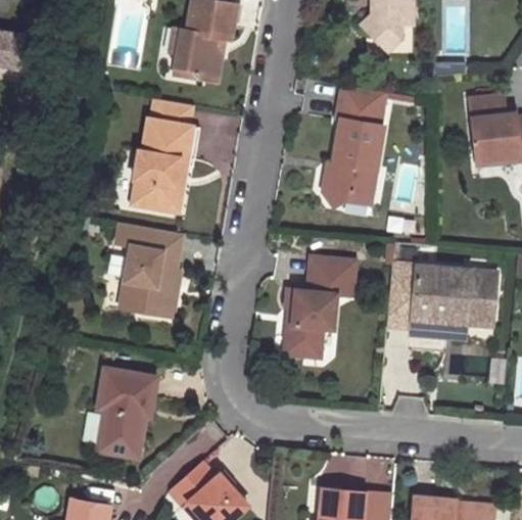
[(193,0),(188,33),(183,32),(179,57),(177,67),(194,71),(200,79),(219,82),(222,60),(218,52),(216,52),(217,45),(224,47),(225,39),(231,40),(237,5),(221,2),(221,0),(193,0)]
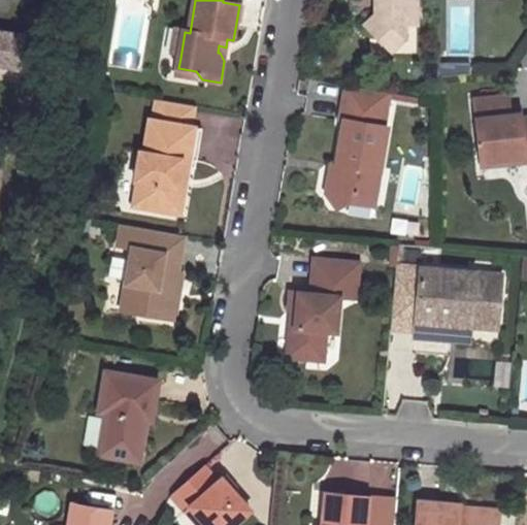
[(417,0),(377,0),(377,12),(365,25),(381,40),(405,40),(405,25),(418,25),(417,0)]
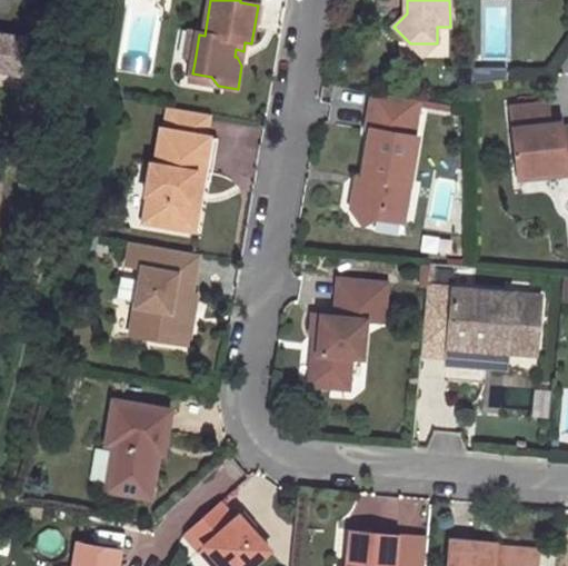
[(199,35),(191,32),(186,61),(195,62),(199,35)]
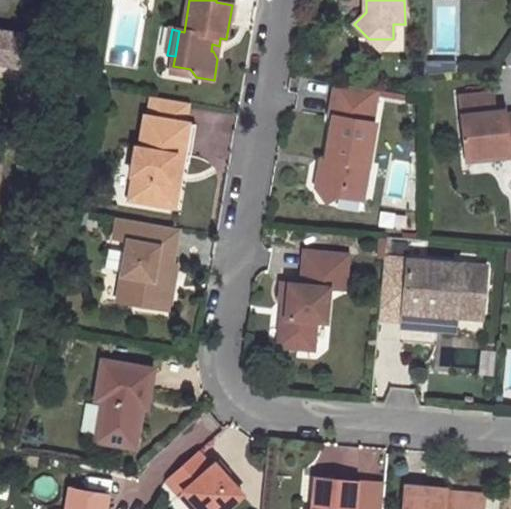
[(0,65),(15,68),(20,37),(0,33),(0,65)]
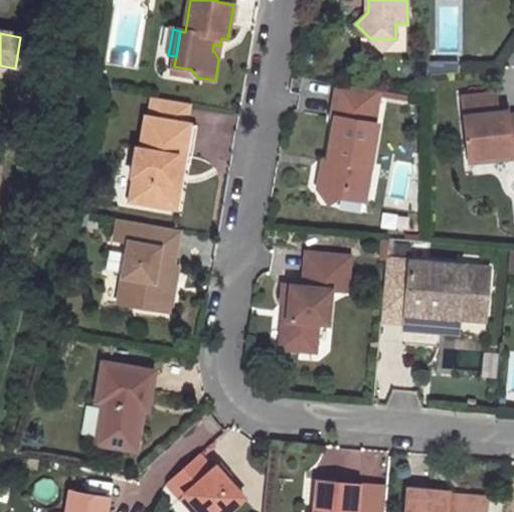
[(384,51),(395,39),(371,39),(378,45),(384,51)]
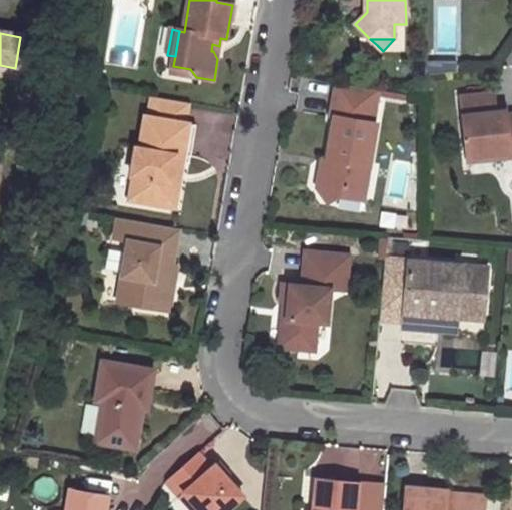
[(217,59),(219,46),(212,44),(211,51),(213,51),(217,59)]
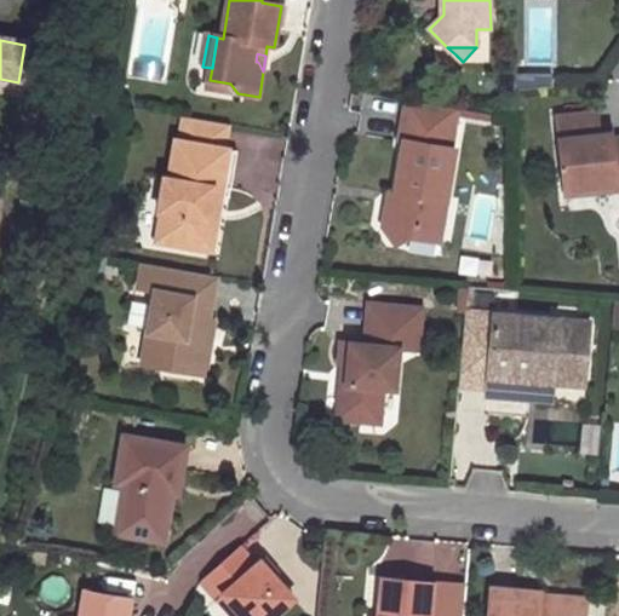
[(230,84),(210,80),(208,88),(238,93),(230,84)]
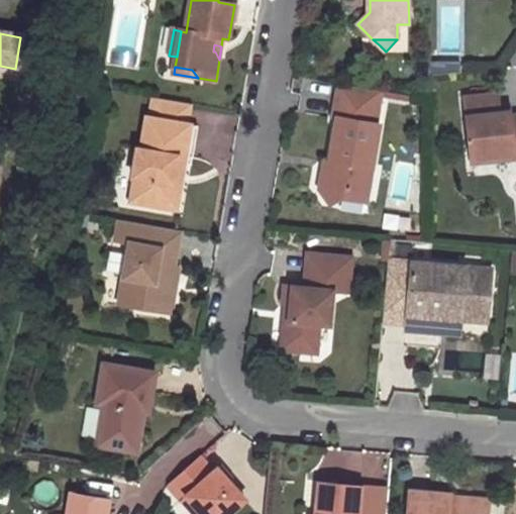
[(383,92),(340,85),(335,118),(338,119),(332,156),(331,162),(340,164),(338,173),(330,172),(324,176),(321,192),(330,194),(337,203),(352,192),(352,189),(371,192),(381,125),(378,124),(383,92)]
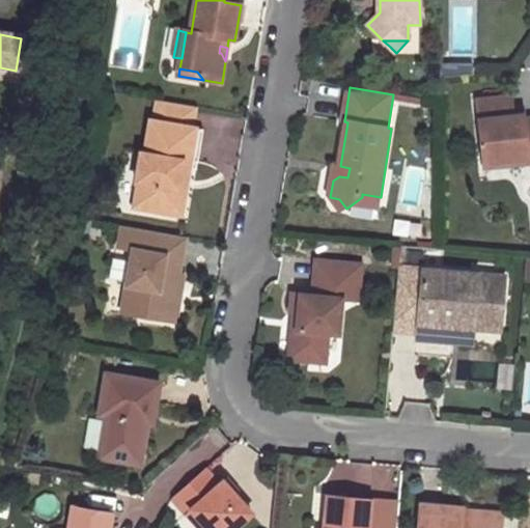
[(529,163),(529,162),(529,118),(526,119),(525,115),(514,116),(513,110),(512,96),(475,102),(482,162),(529,157),(529,163)]
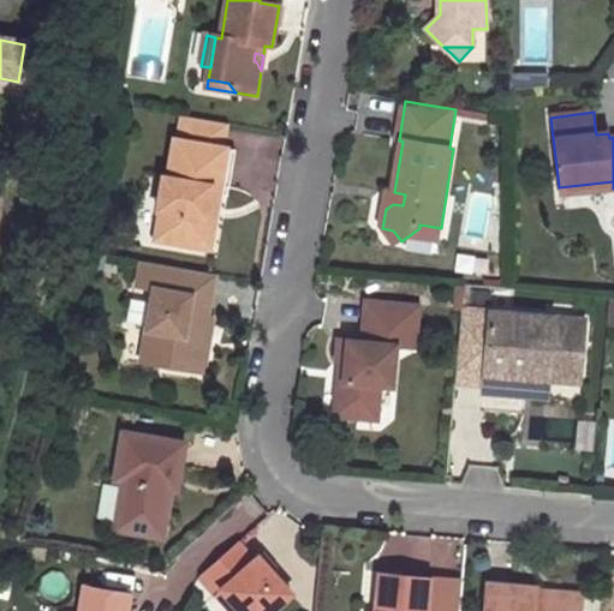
[(228,126),(185,119),(180,143),(177,142),(171,180),(166,179),(160,213),(162,214),(158,243),(182,247),(183,241),(203,245),(212,197),(221,198),(222,190),(228,151),(225,150),(228,126)]
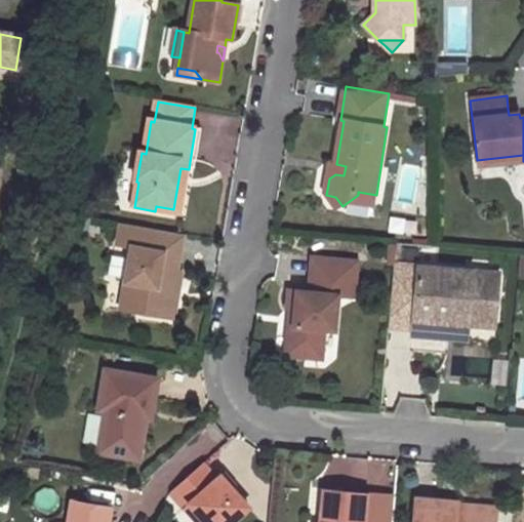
[(190,162),(197,164),(202,130),(195,129),(190,162)]
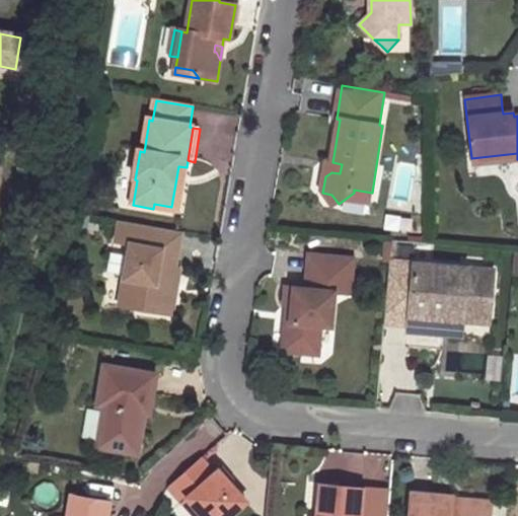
[(472,164),(517,159),(517,153),(471,158),(472,164)]
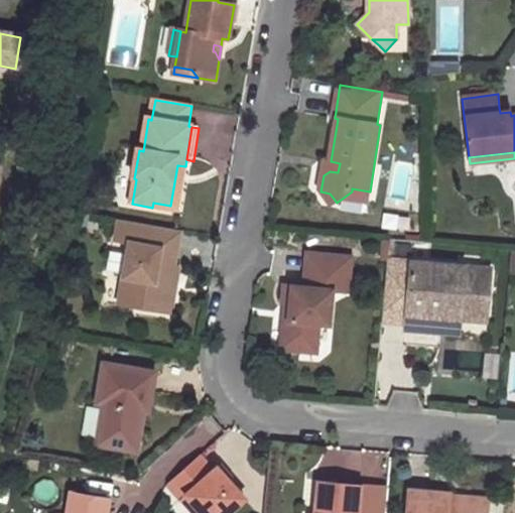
[(332,155),(326,163),(324,175),(330,171),(338,172),(340,163),(331,161),(332,155)]
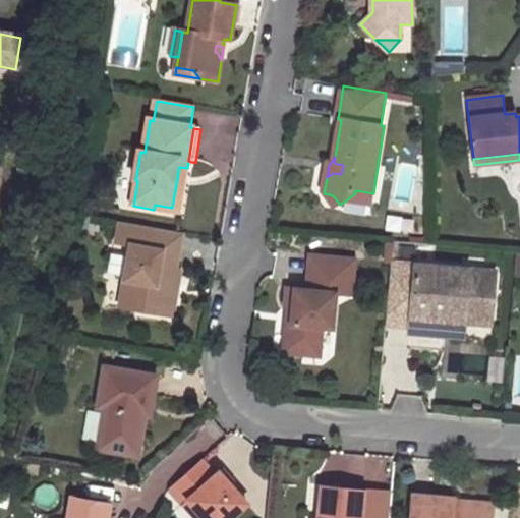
[(154,210),(179,214),(187,168),(179,167),(172,208),(155,205),(154,210)]
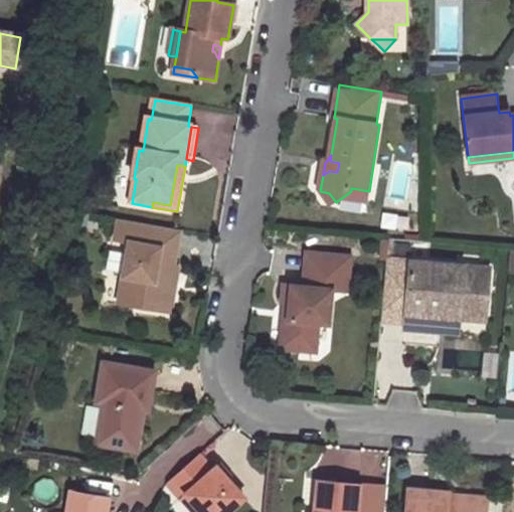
[(336,202),(367,202),(369,191),(351,188),(351,191),(336,202)]
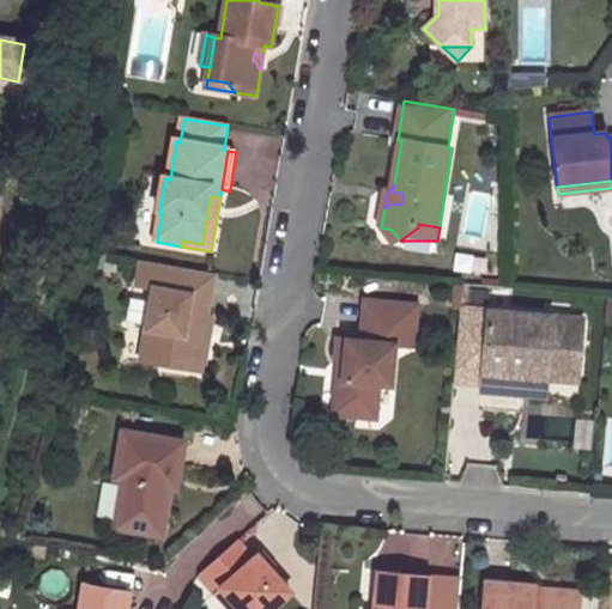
[(381,227),(394,245),(400,241),(392,230),(381,227)]
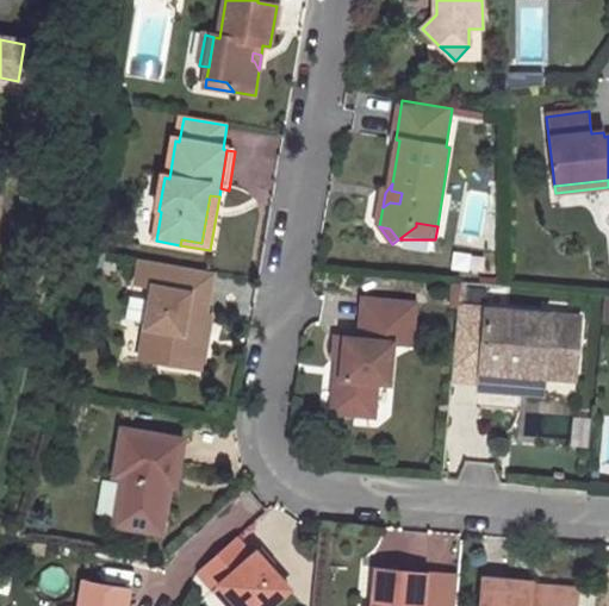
[(157,263),(141,261),(137,286),(154,288),(157,263)]
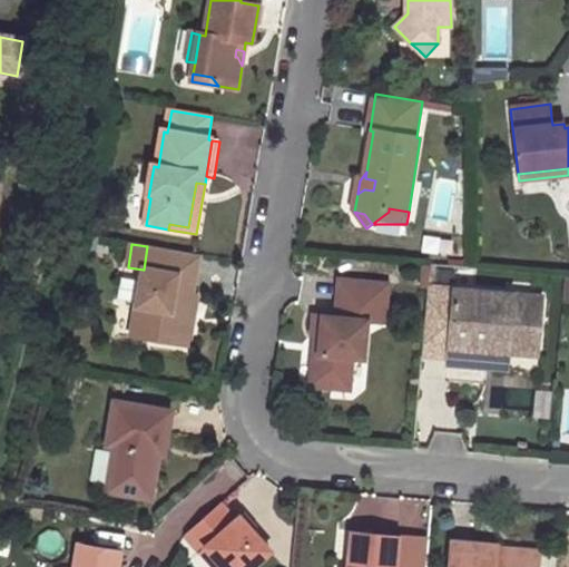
[(199,255),(147,246),(144,270),(133,338),(185,345),(193,295),(199,255)]
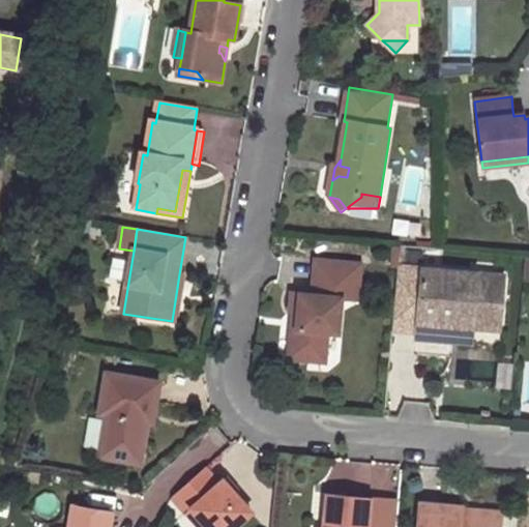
[(362,266),(320,263),(317,297),(293,295),(292,315),(295,314),(291,362),(311,363),(311,358),(327,359),(329,335),(341,335),(343,300),(359,301),(362,266)]
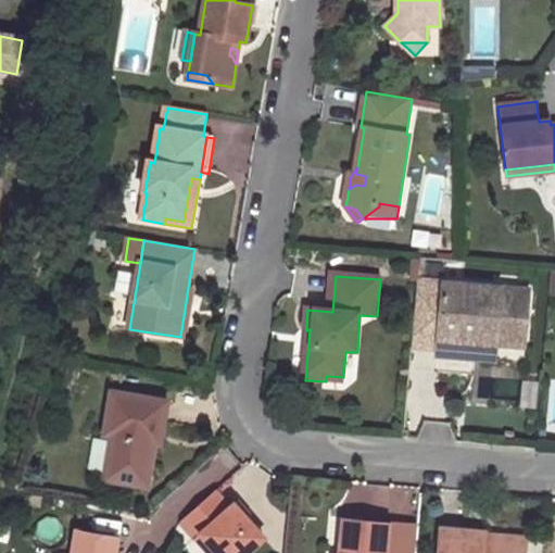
[(529,291),(418,283),(413,348),(440,350),(441,340),(497,344),(525,348),(529,291)]
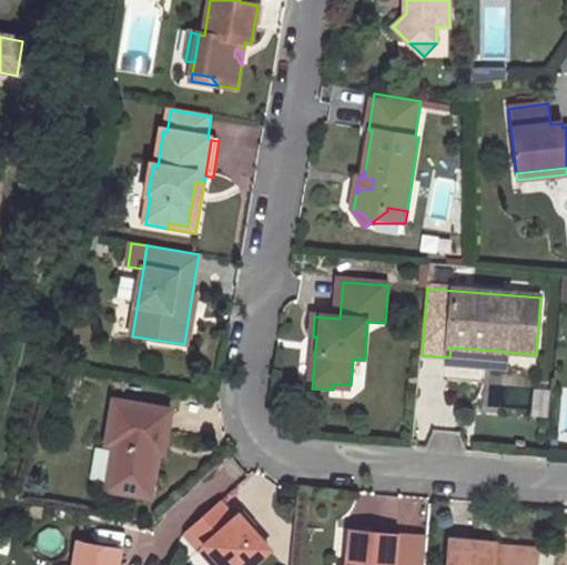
[(198,295),(192,294),(184,344),(190,345),(198,295)]
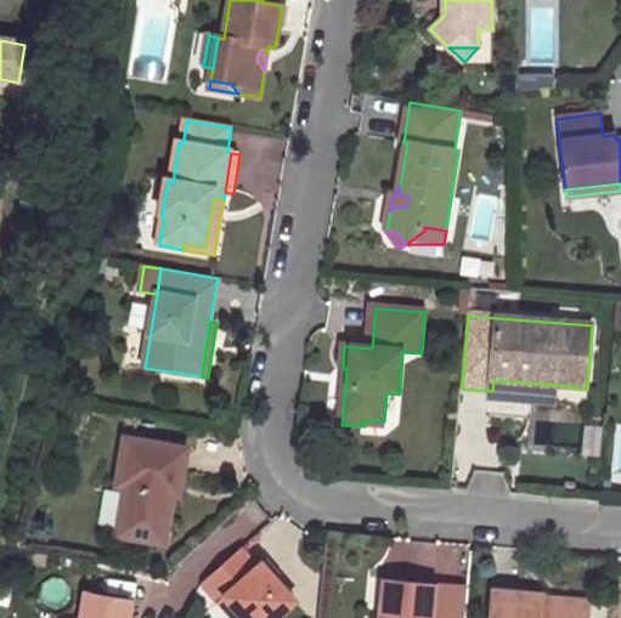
[(557,385),(494,380),(492,391),(492,398),(554,403),(557,385)]
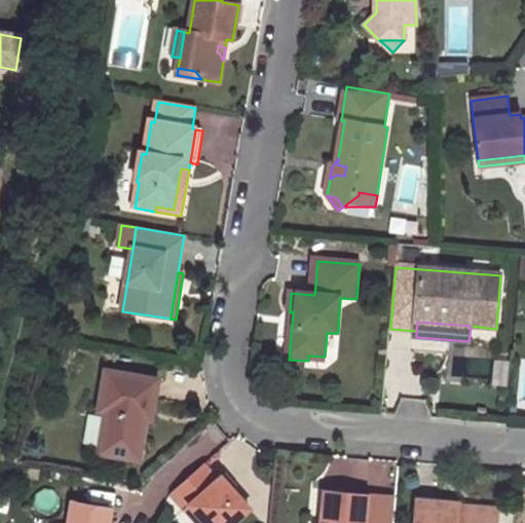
[(160,380),(107,372),(101,413),(108,414),(102,456),(136,461),(139,441),(146,442),(149,419),(144,418),(145,411),(155,412),(160,380)]
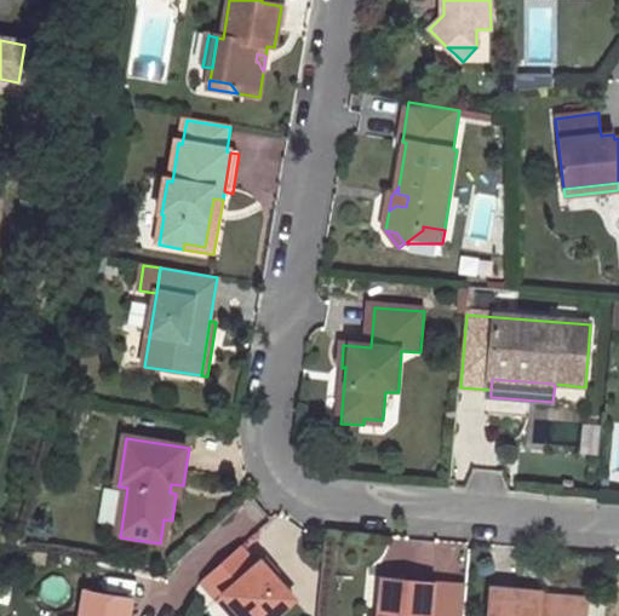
[(176,494),(182,494),(183,485),(171,484),(170,493),(176,494)]
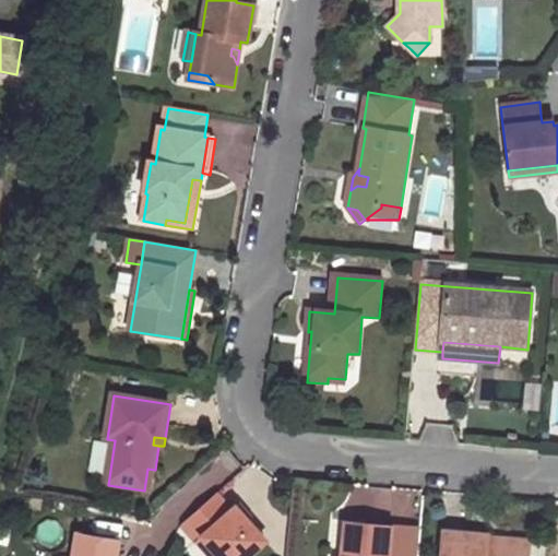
[(144,491),(152,492),(155,470),(147,469),(144,491)]
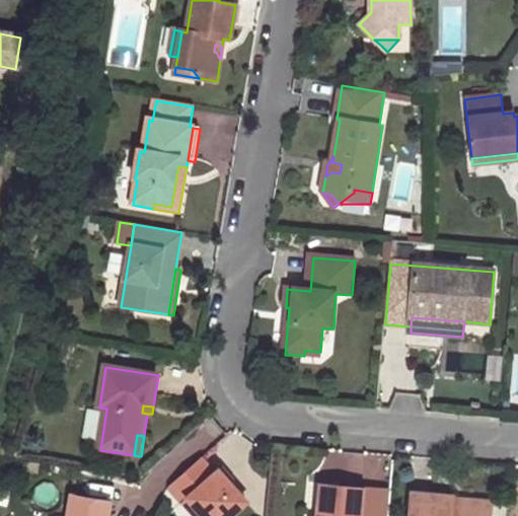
[(217,470),(204,455),(171,483),(186,499),(190,495),(204,511),(207,515),(228,515),(248,499),(221,467),(217,470)]
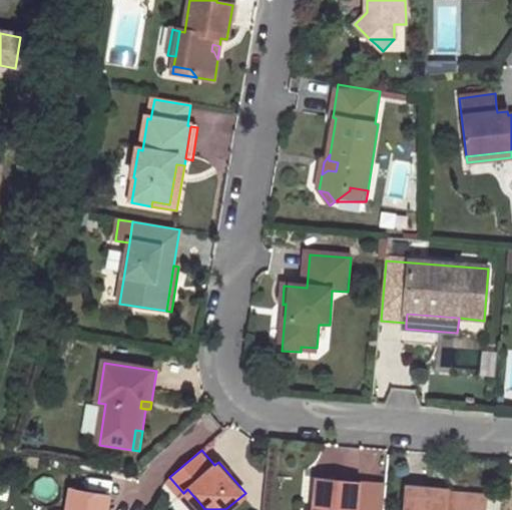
[(355,509),(357,484),(315,480),(312,509),(355,509)]
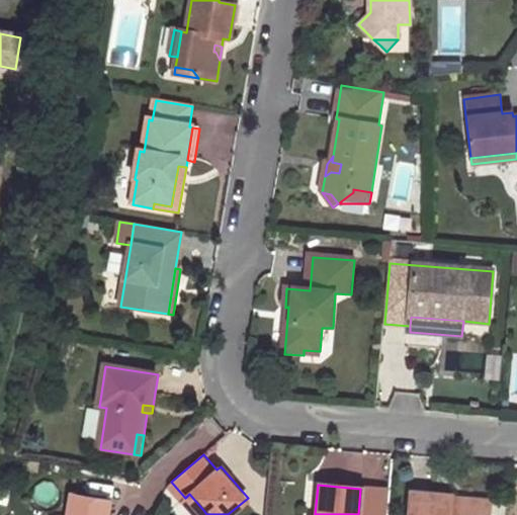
[(452,496),(410,493),(407,514),(489,514),(490,507),(451,503),(452,496)]
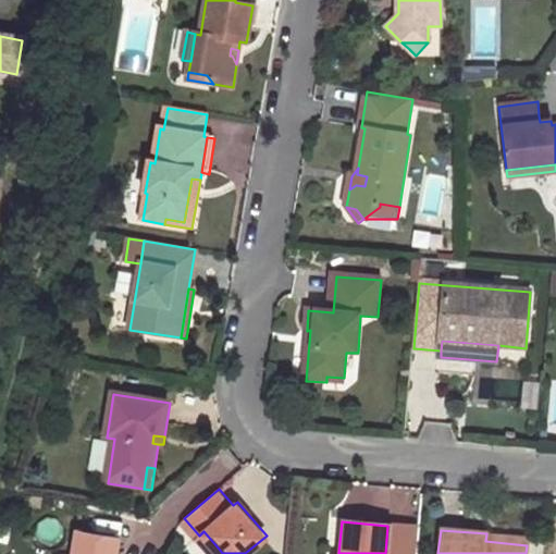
[(114,553),(116,538),(75,531),(71,553),(114,553)]
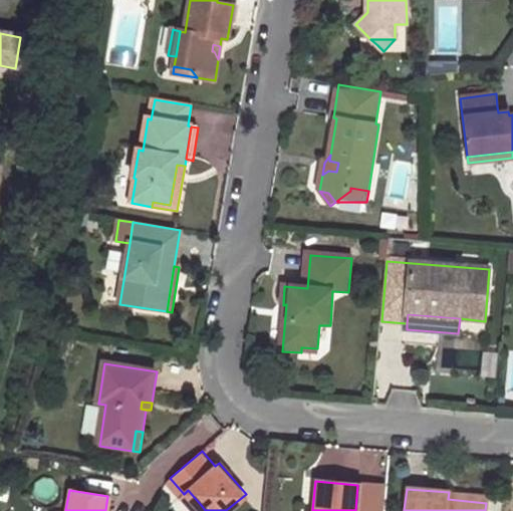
[(188,490),(184,494),(197,510),(202,506),(188,490)]
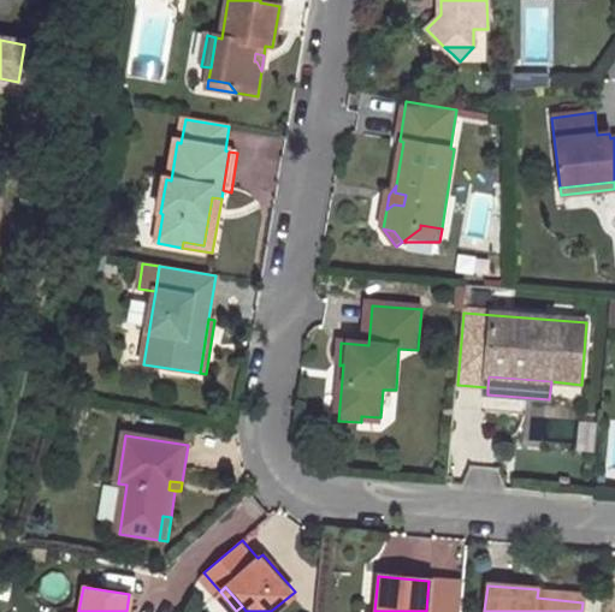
[(584,593),(538,589),(537,598),(583,602),(584,593)]
